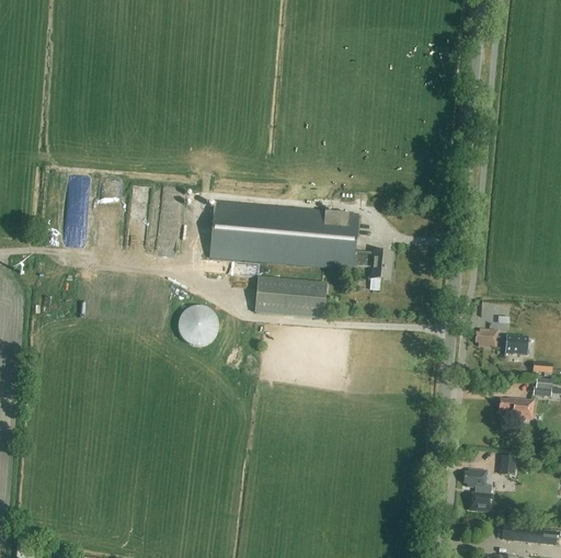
[(160,252),(175,254),(182,191),(165,189),(160,252)]
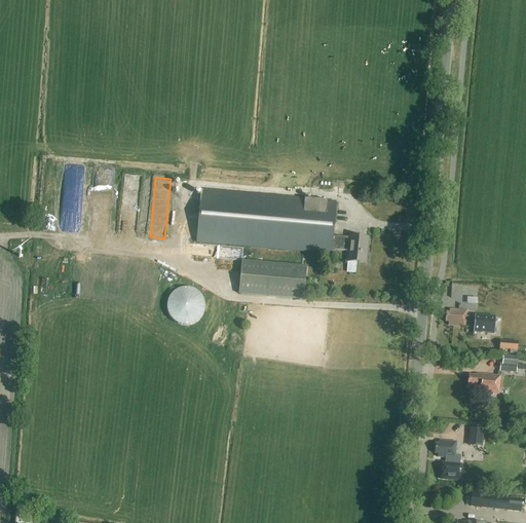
[(334,257),(335,248),(348,249),(347,259),(365,261),(367,236),(349,234),(349,235),(333,234),(336,199),(200,188),(196,240),(327,252),(327,256),(334,257)]
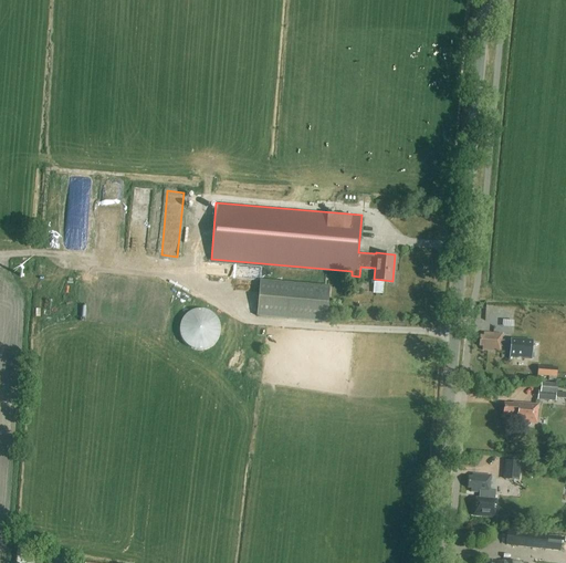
[(261,279),(258,314),(326,321),(329,284),(261,279)]
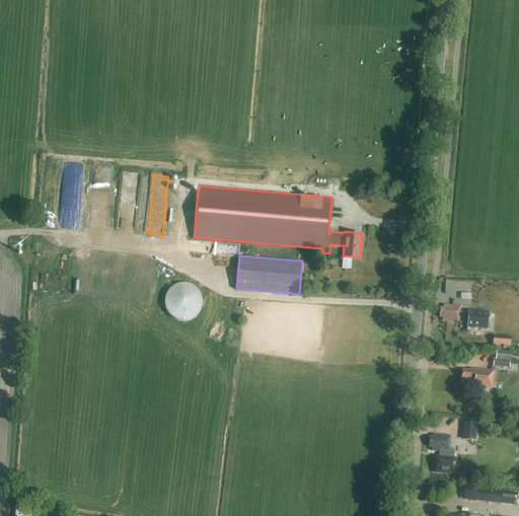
[(203,311),(196,279),(163,287),(170,318),(203,311)]
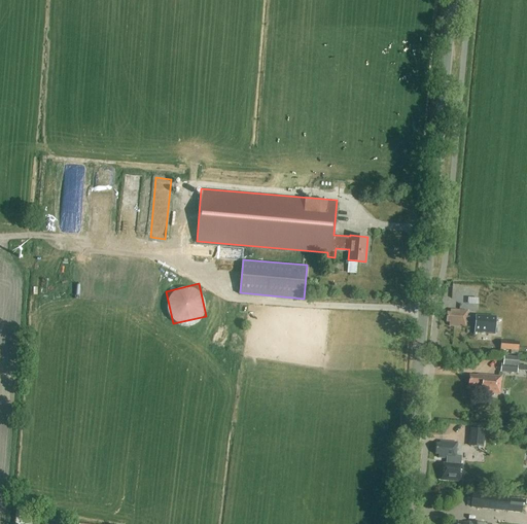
[(478,310),(487,311),(488,300),(484,300),(478,300),(478,310)]
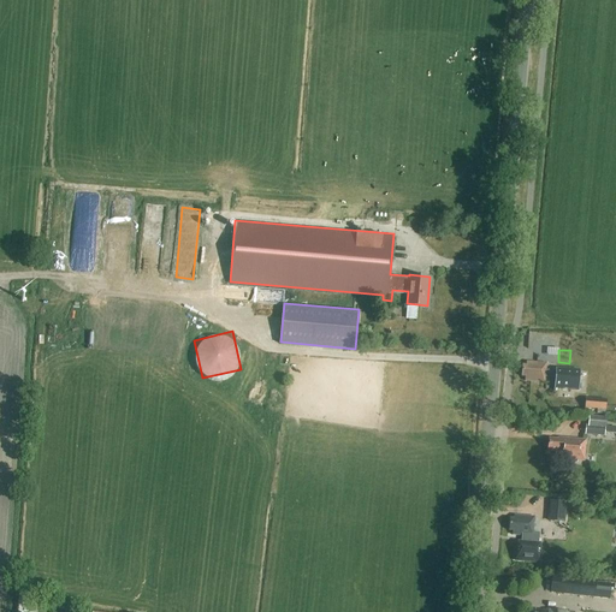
[(526,363),(522,363),(521,374),(525,374),(525,378),(545,380),(545,375),(554,375),(554,386),(579,387),(580,367),(555,366),(555,369),(545,368),(546,361),(526,360),(526,363)]
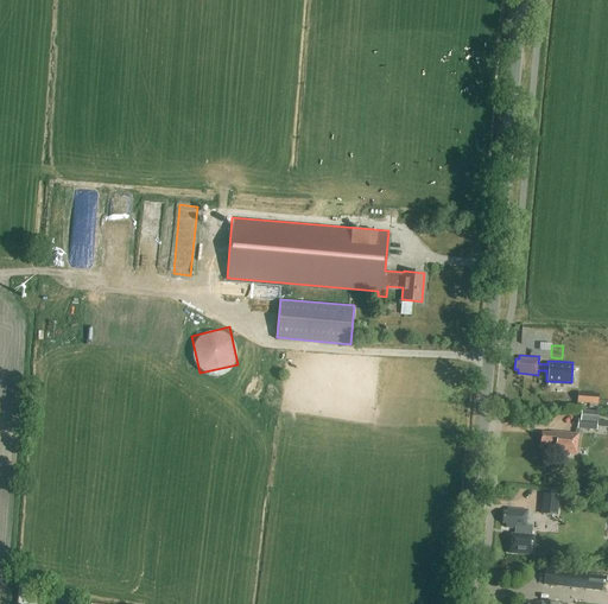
[(601,382),(594,382),(593,392),(606,393),(607,387),(601,386),(601,382)]
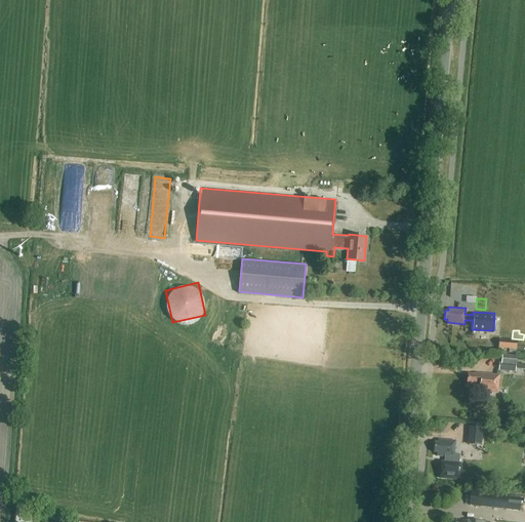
[(511,338),(498,337),(497,346),(511,347),(511,338)]
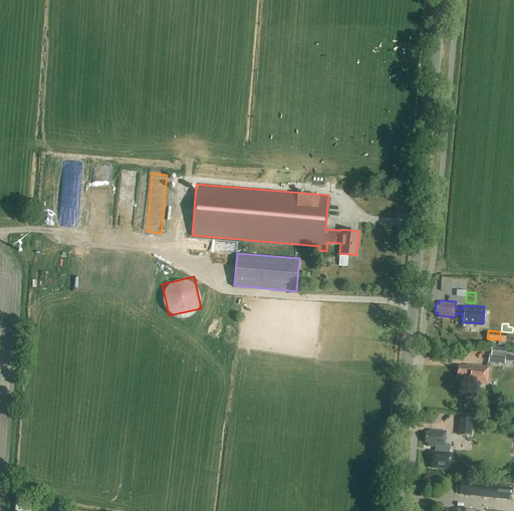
[(504,353),(490,353),(488,353),(487,361),(512,362),(512,355),(504,355),(504,353)]
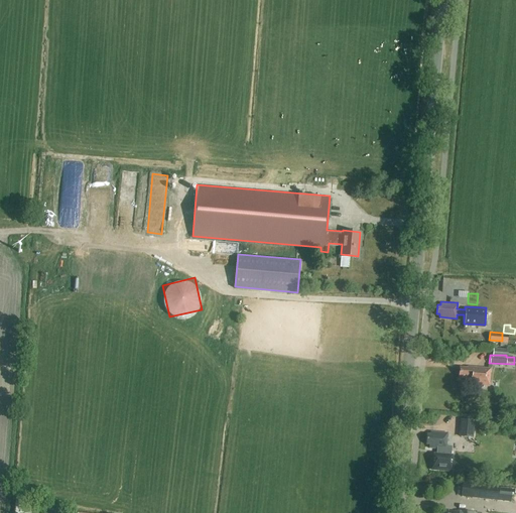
[(489,384),(490,367),(468,365),(468,367),(460,366),(459,376),(467,376),(467,382),(489,384)]
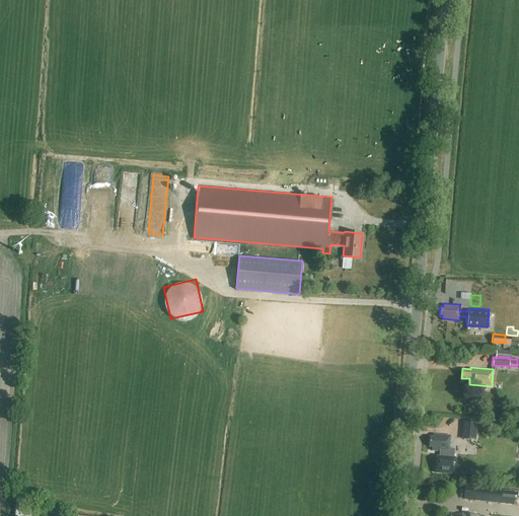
[(461,438),(475,440),(476,422),(462,421),(461,438)]
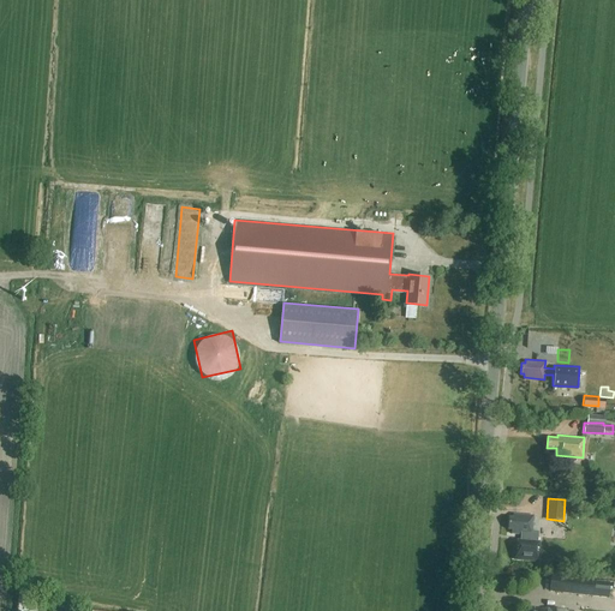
[(539,540),(537,540),(538,529),(532,528),(533,520),(532,520),(533,514),(513,513),(513,516),(509,516),(508,527),(512,527),(512,531),(520,532),(520,539),(515,538),(515,546),(514,546),(513,557),(538,559),(539,547),(539,540)]
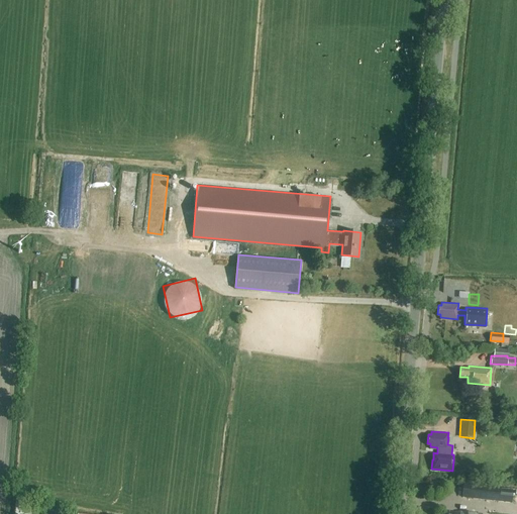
[(513,489),(463,484),(462,495),(511,501),(513,489)]
